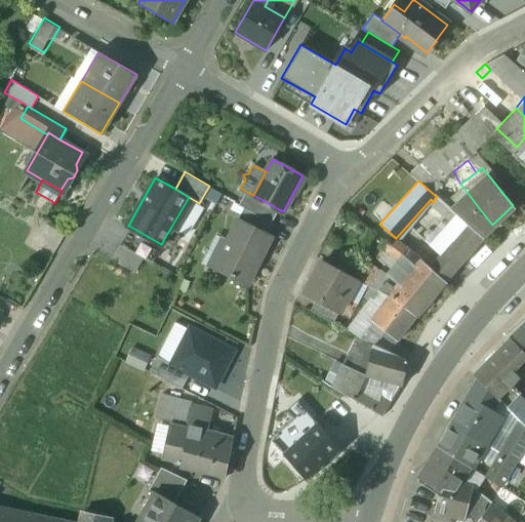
[(52,201),(36,192),(32,198),(50,209),(54,203),(52,202),(52,201)]
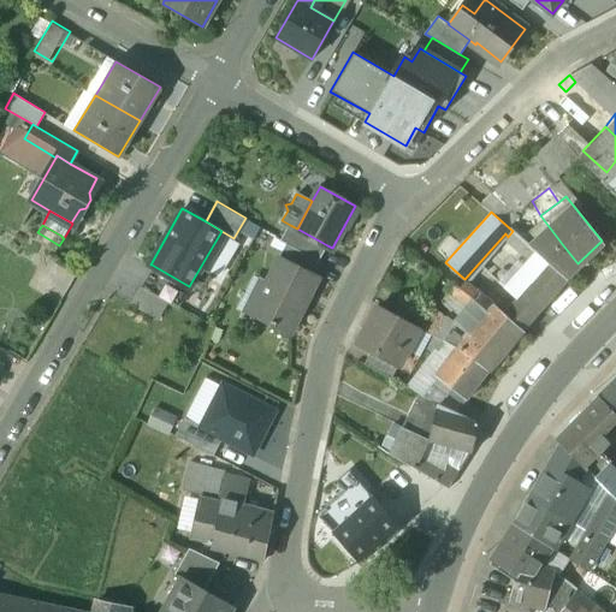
[(327,245),(297,229),(290,225),(283,238),(320,259),(327,245)]
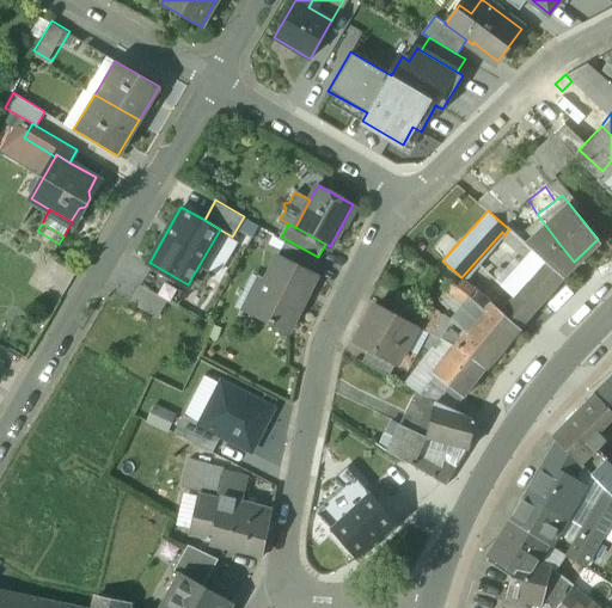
[(318,257),(286,241),(279,255),(312,272),(320,258),(318,257)]
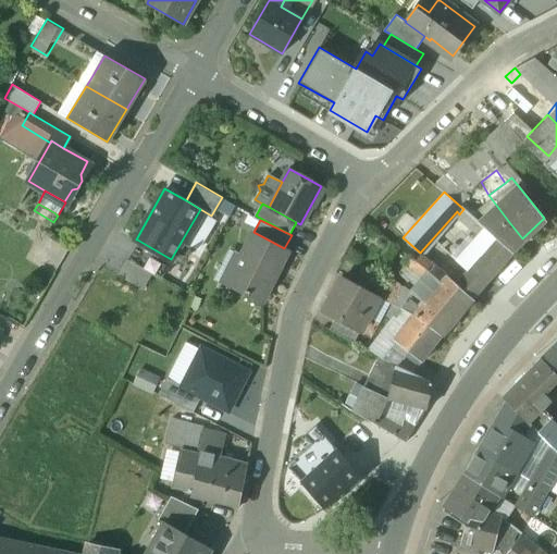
[(509,222),(496,238),(510,251),(522,238),(509,222)]
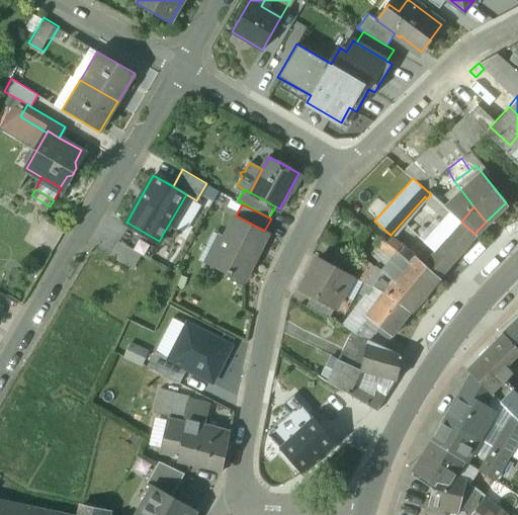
[(449,210),(433,229),(445,239),(461,222),(449,210)]
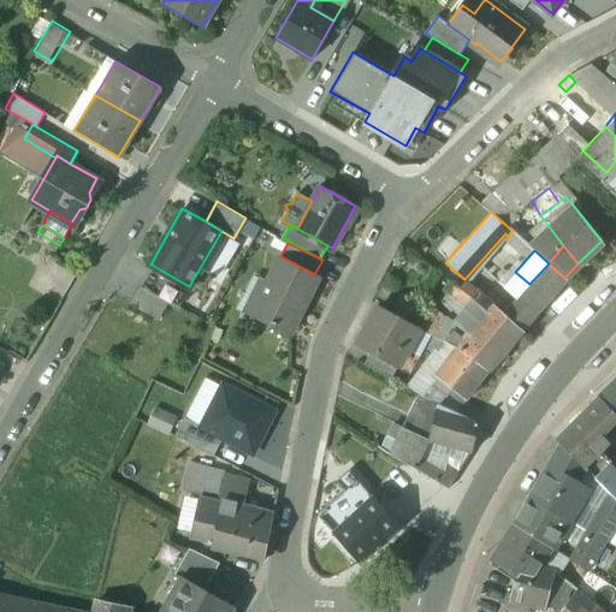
[(280,256),(253,312),(291,331),(319,277),(314,274),(280,256)]
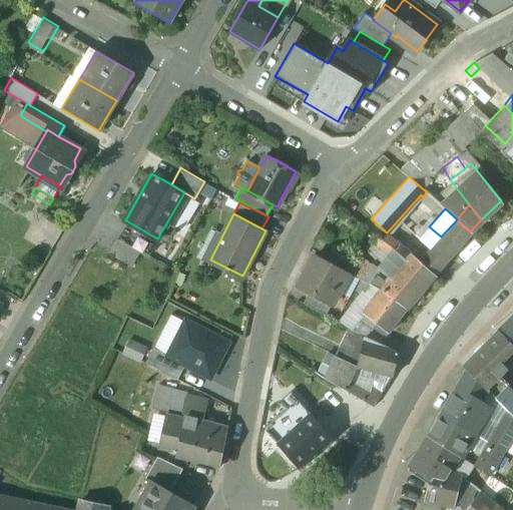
[(470,231),(457,219),(441,236),(431,248),(445,261),(470,231)]
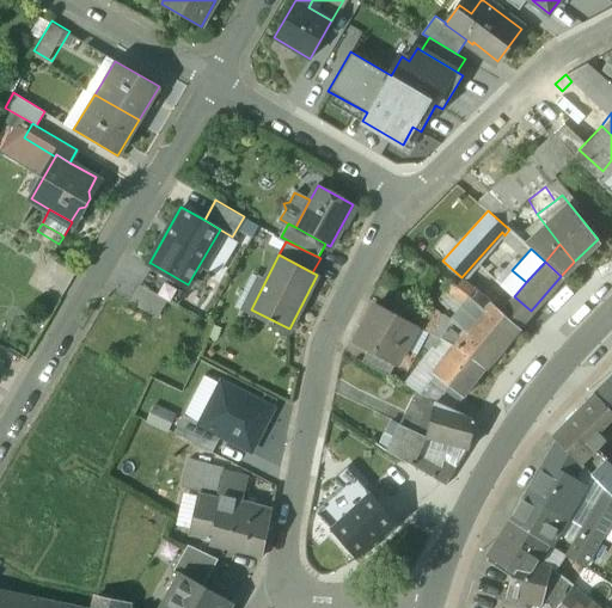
[(177,305),(188,284),(151,263),(140,283),(166,299),(177,305)]
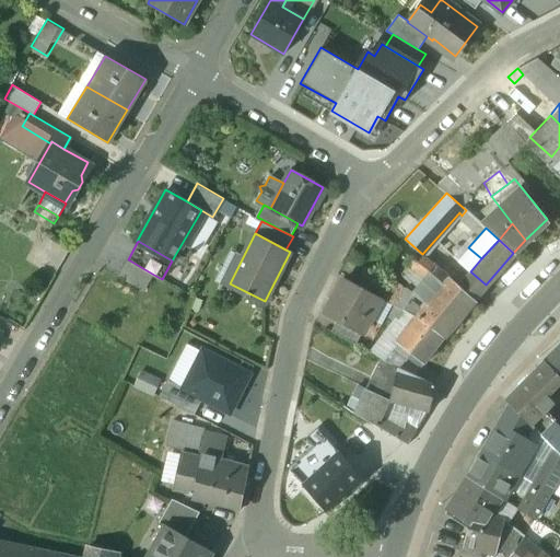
[(433,265),(419,258),(416,262),(413,258),(409,264),(420,271),(418,275),(423,279),(433,265)]
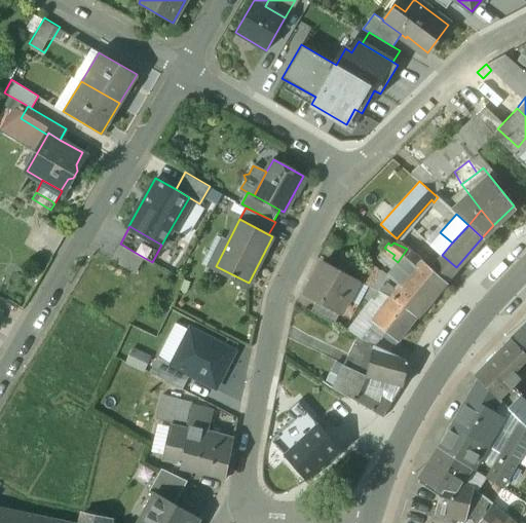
[(143,257),(120,244),(112,258),(135,271),(143,257)]
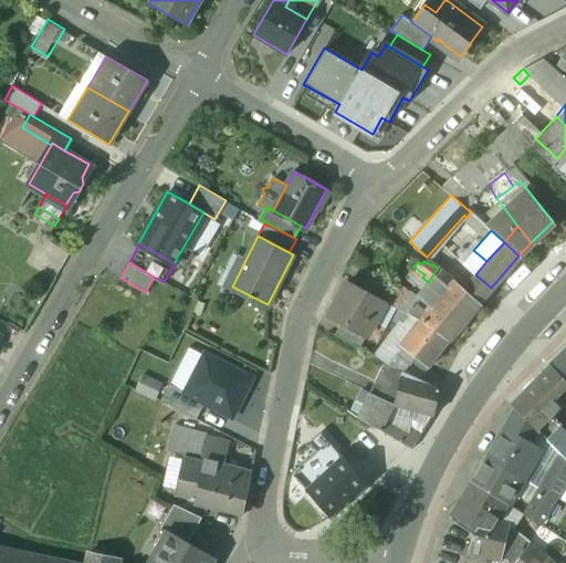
[(457,281),(438,268),(428,282),(418,294),(460,330),(481,303),(463,288),(457,281)]
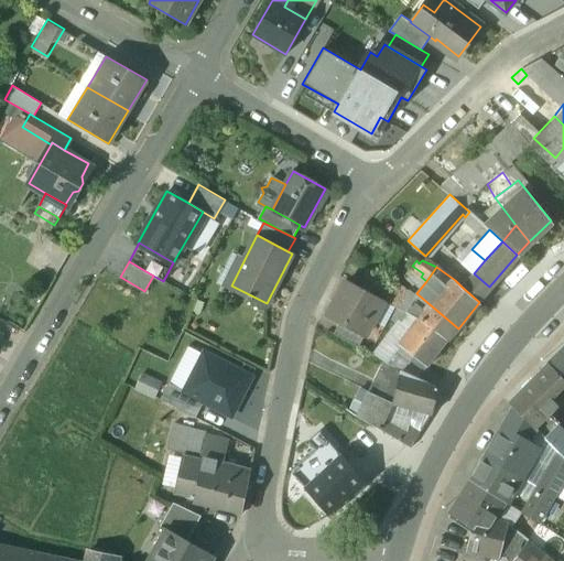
[(489,287),(474,273),(462,287),(479,302),(489,287)]
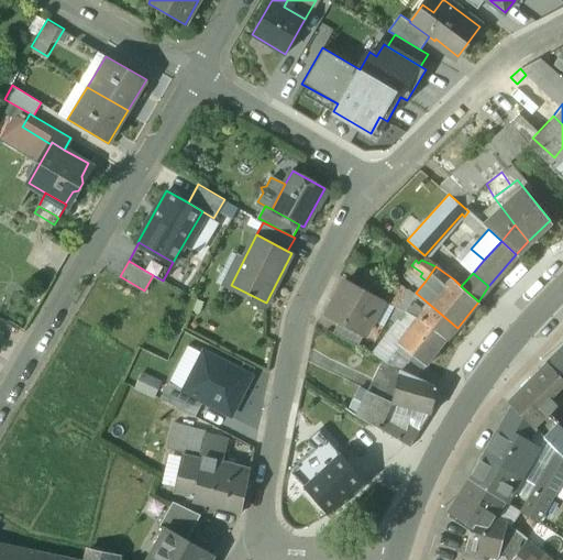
[(381,299),(345,278),(327,314),(338,320),(362,332),(363,332),(381,299)]
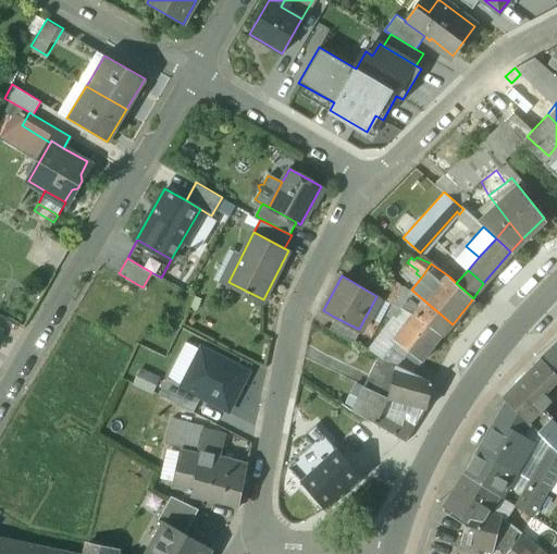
[(394,278),(379,296),(397,307),(407,295),(404,285),(394,278)]
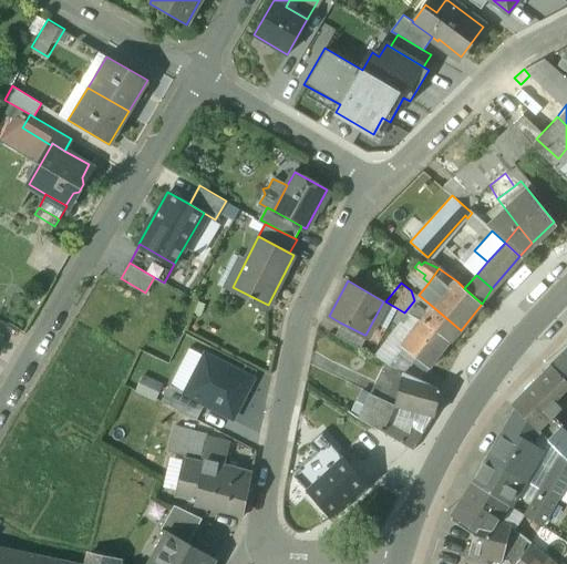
[(450,341),(422,320),(402,345),(430,367),(450,341)]
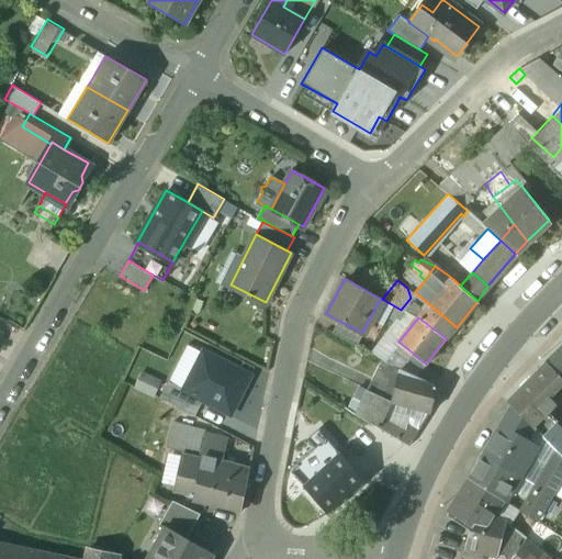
[(361,332),(337,320),(330,331),(355,344),(361,332)]
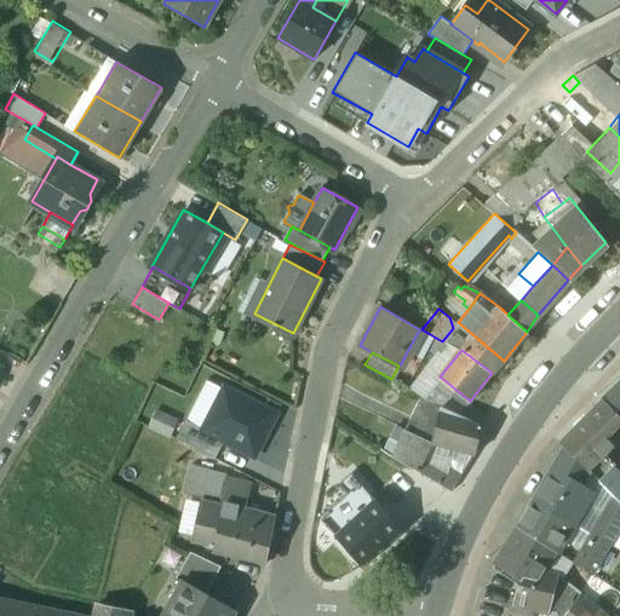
[(619,380),(603,397),(619,414),(619,380)]
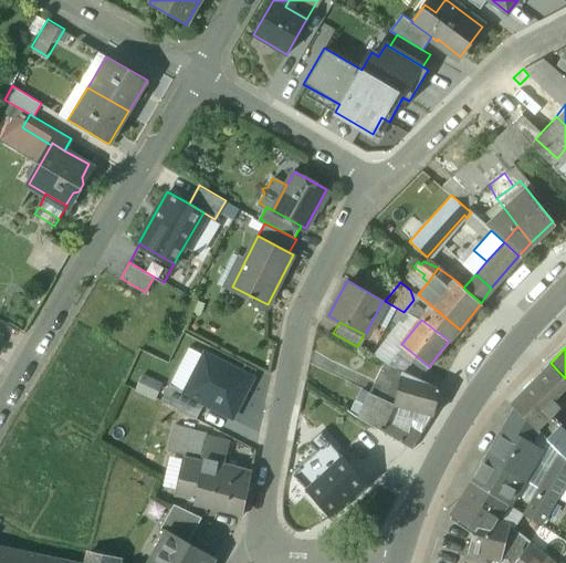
[(233,415),(252,377),(205,353),(186,392),(205,400),(233,415)]
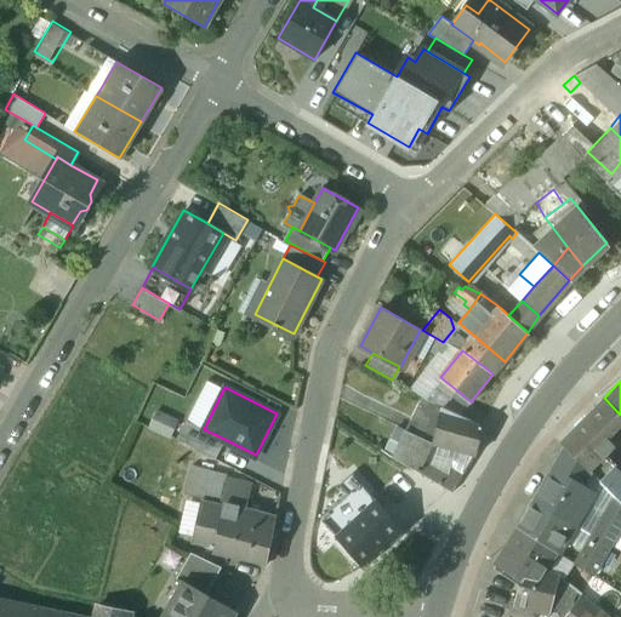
[(620,417),(620,415),(604,398),(586,416),(605,434),(620,417)]
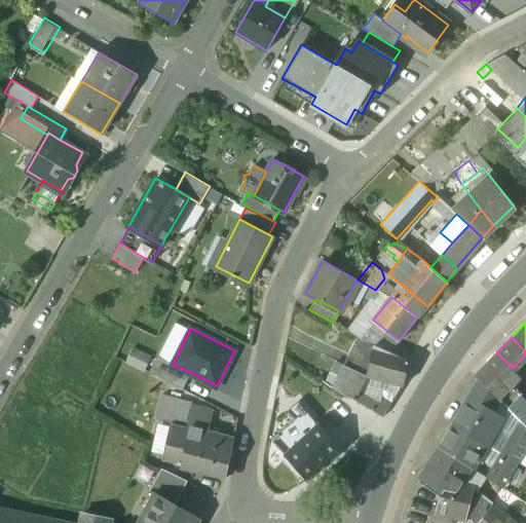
[(348,351),(335,384),(350,395),(352,390),(363,368),(373,344),(360,338),(353,353),(348,351)]
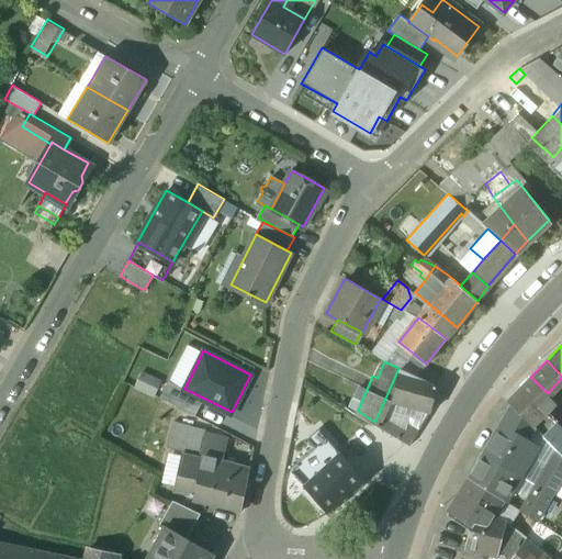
[(436,384),(398,368),(388,393),(392,395),(390,401),(431,411),(436,384)]
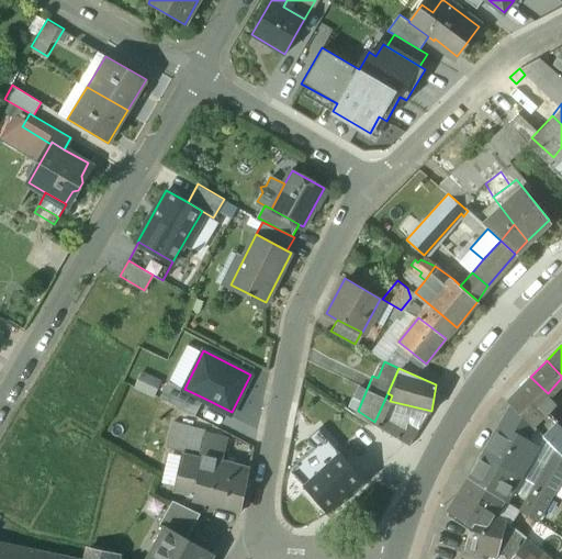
[(153,393),(159,379),(141,371),(135,386),(153,393)]
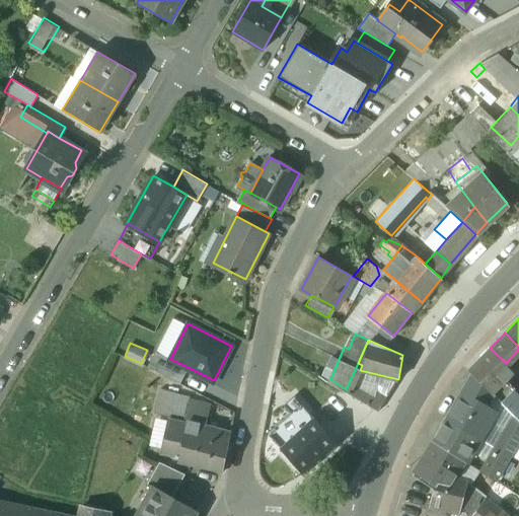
[(506,363),(490,348),(469,369),(472,372),(492,392),(513,370),(506,363)]
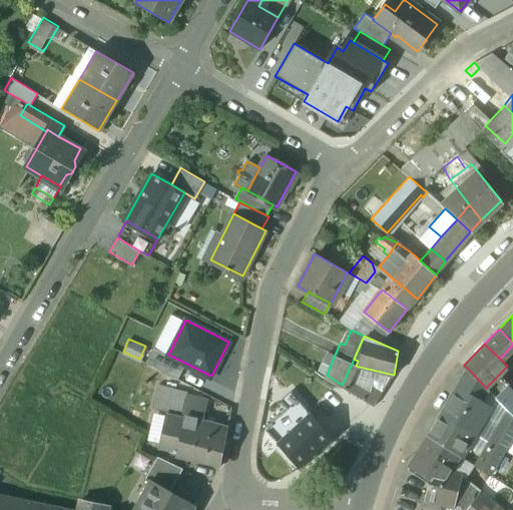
[(178,378),(185,363),(153,348),(146,362),(178,378)]
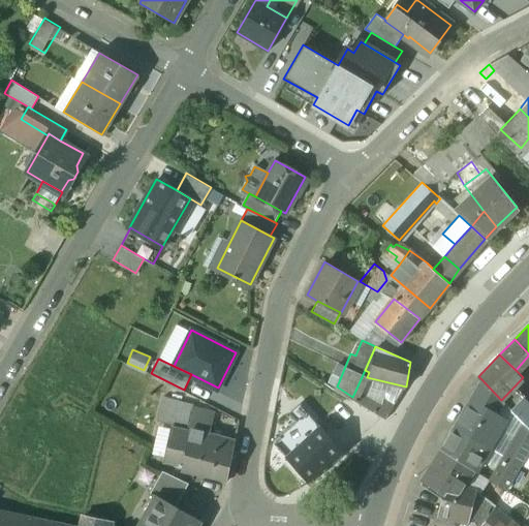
[(481,379),(455,426),(487,445),(488,444),(503,418),(496,413),(503,402),(501,400),(481,379)]
